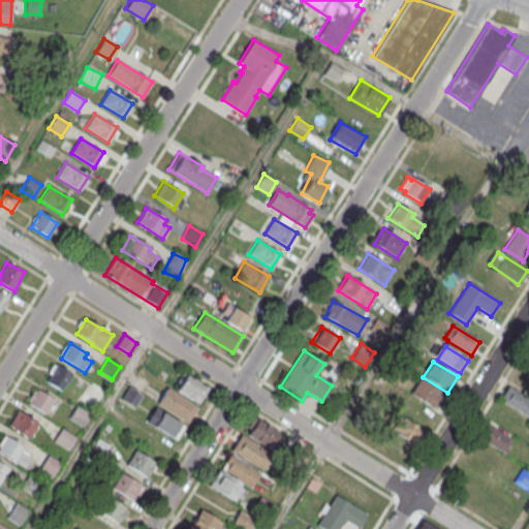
[(57,365),(72,375),(62,392),(47,382),(57,365)]
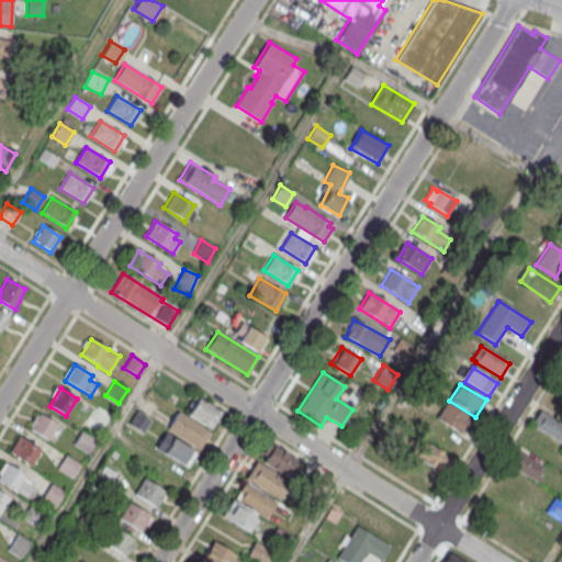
[(473,419),(447,403),(436,419),(462,437),(473,419)]
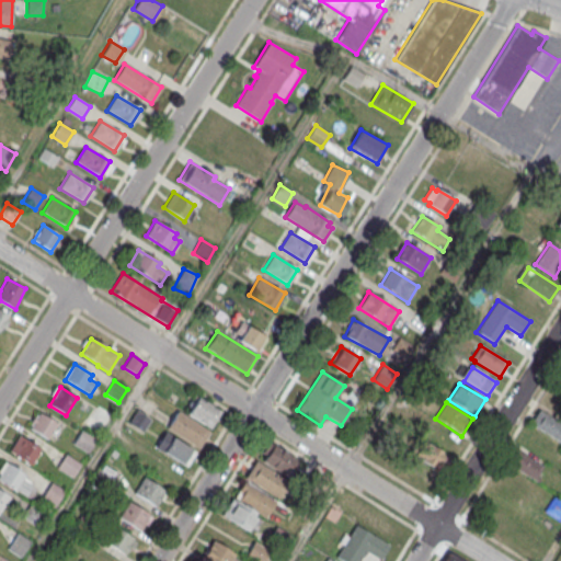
[(112,413),(98,403),(84,422),(99,432),(112,413)]
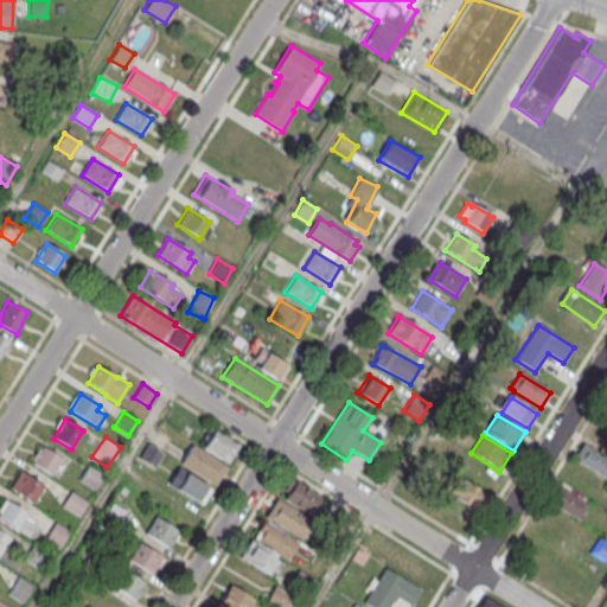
[(139,458),(148,442),(163,452),(153,466),(139,458)]
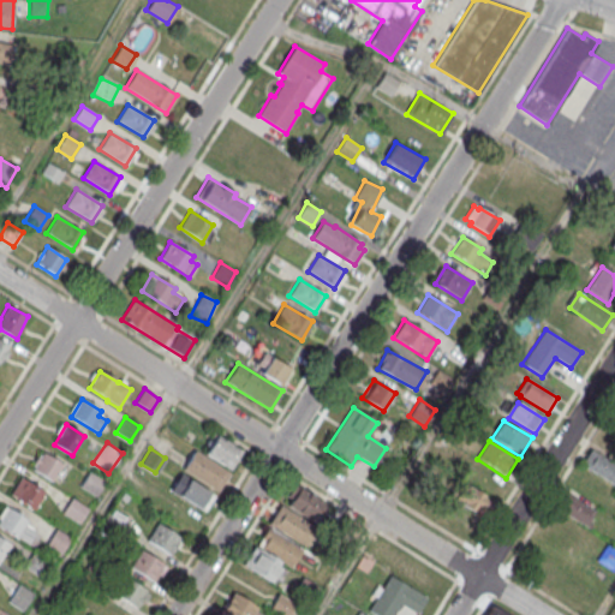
[(590,448),(614,463),(614,485),(580,465),(590,448)]
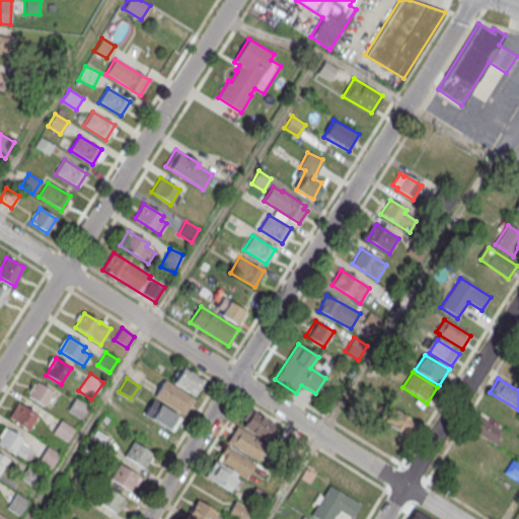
[(194,398),(164,380),(154,396),(183,416),(194,398)]
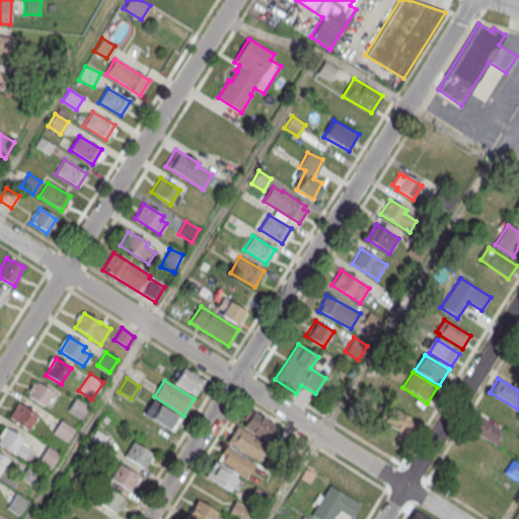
[(36,382),(53,392),(44,408),(27,397),(36,382)]
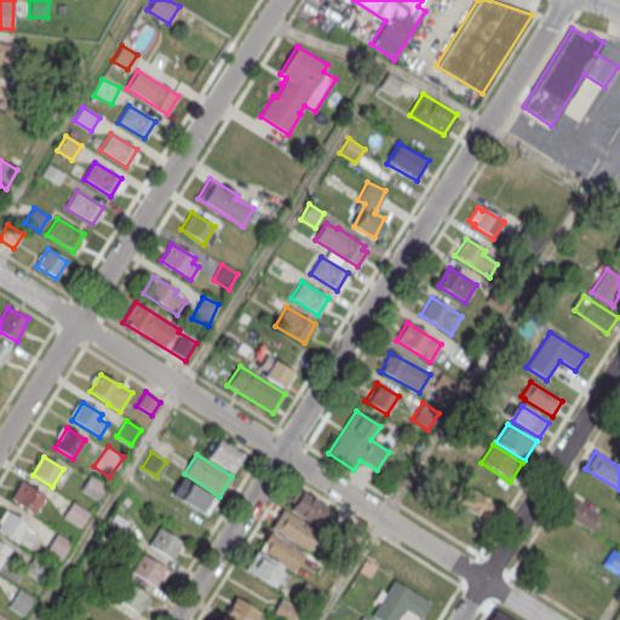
[(498,500),(509,484),(487,471),(477,487),(498,500)]
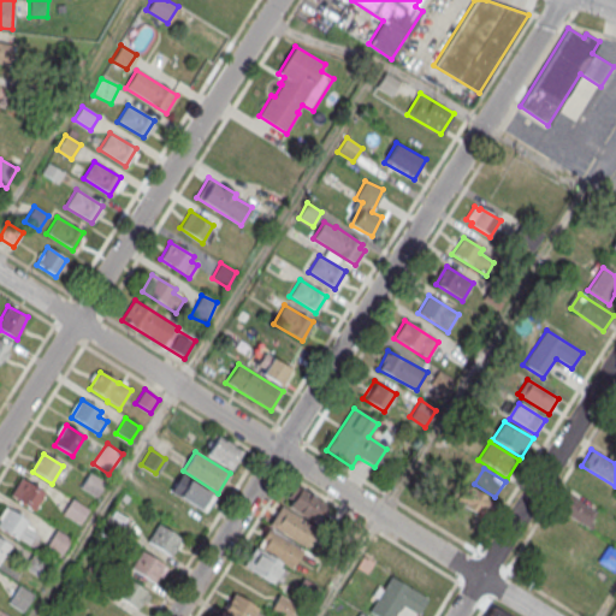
[(96,498),(105,484),(89,473),(80,487),(96,498)]
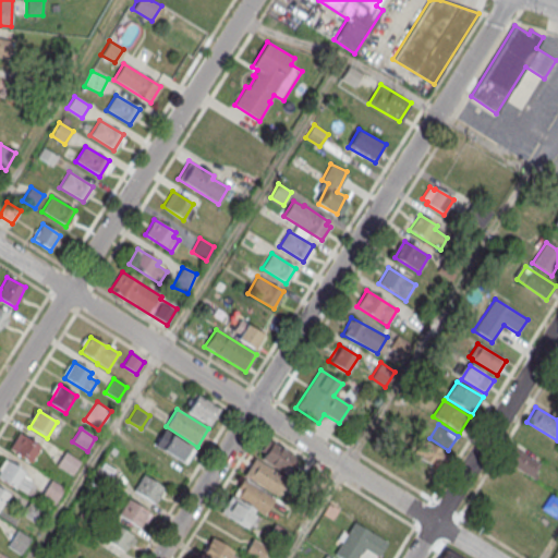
[(153,445),(185,464),(195,448),(162,428),(153,445)]
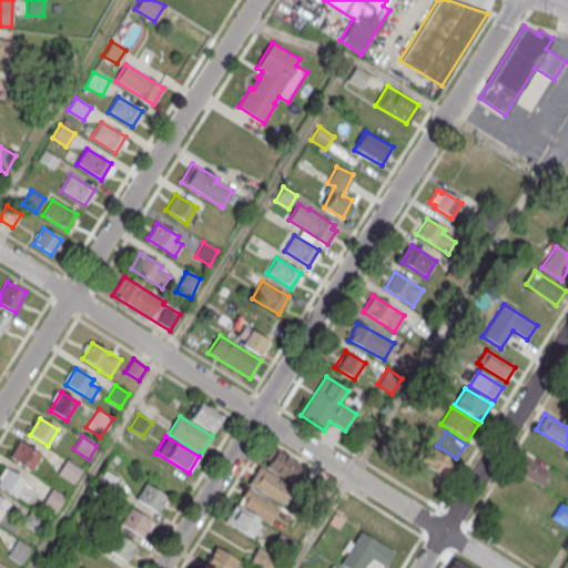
[(19,442),(41,455),(31,472),(9,458),(19,442)]
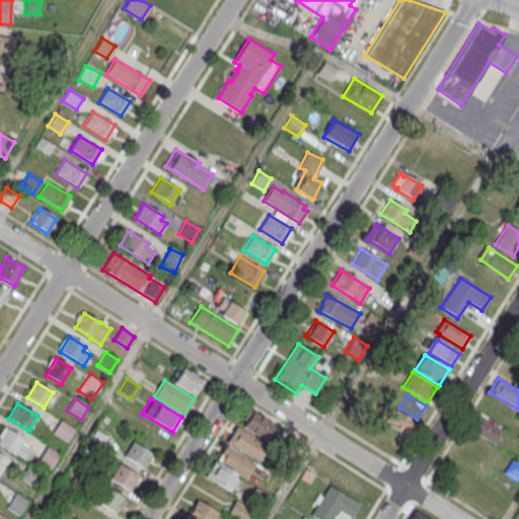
[(275,422),(246,408),(238,424),(266,439),(275,422)]
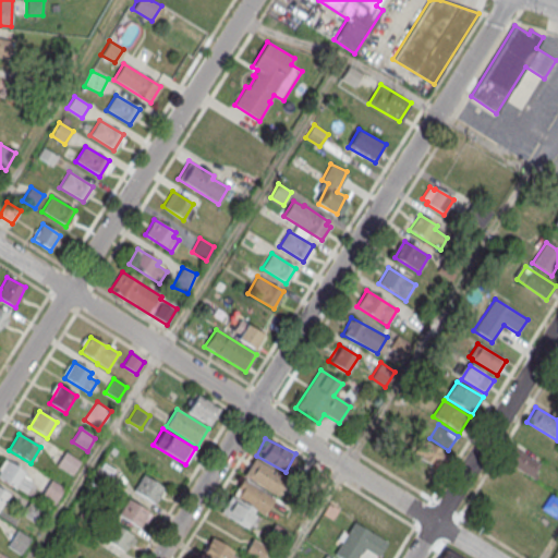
[(413,452),(440,471),(450,456),(423,438),(413,452)]
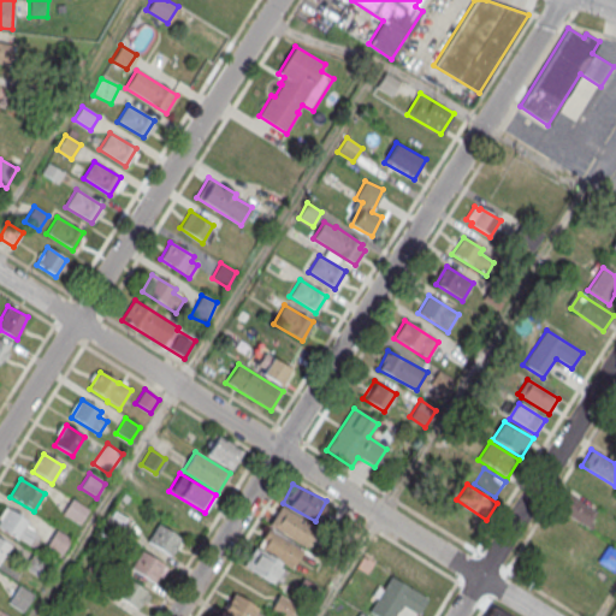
[(586,526),(594,509),(572,498),(563,514),(586,526)]
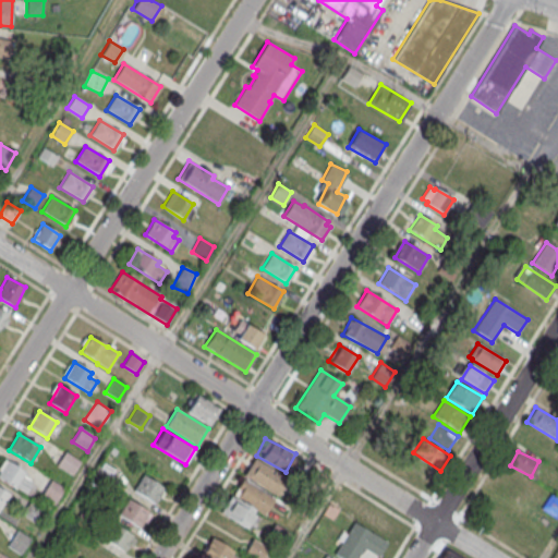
[(72,475),(81,462),(65,452),(57,465),(72,475)]
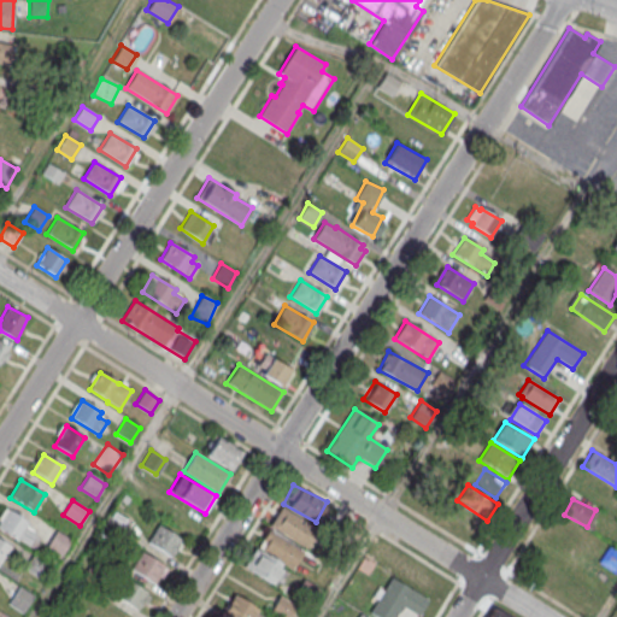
[(270,522),(301,547),(316,530),(283,505),(270,522)]
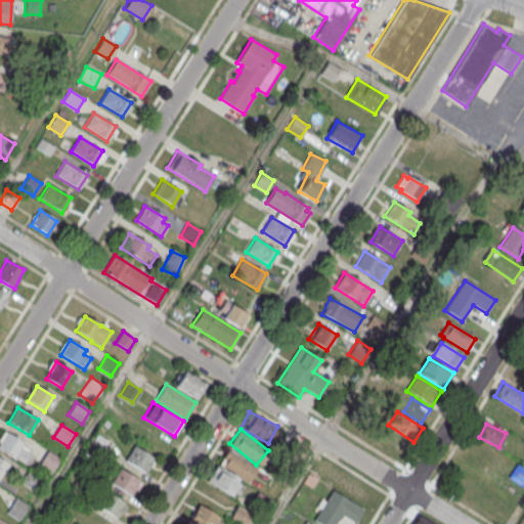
[(0,443),(6,433),(24,443),(13,460),(0,450),(0,443)]
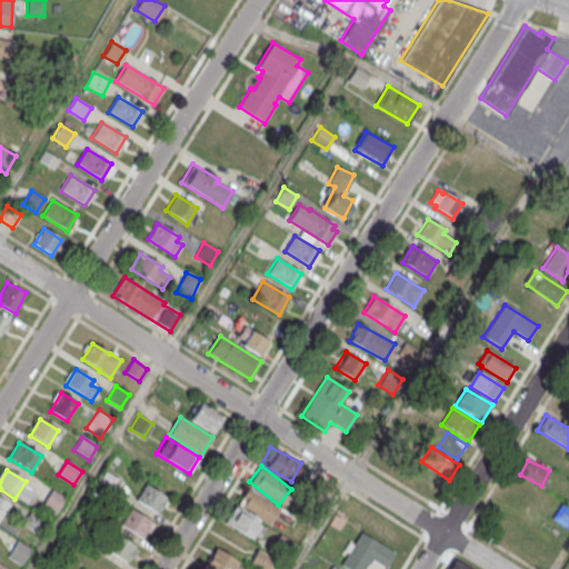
[(146,485),(167,498),(158,515),(136,500),(146,485)]
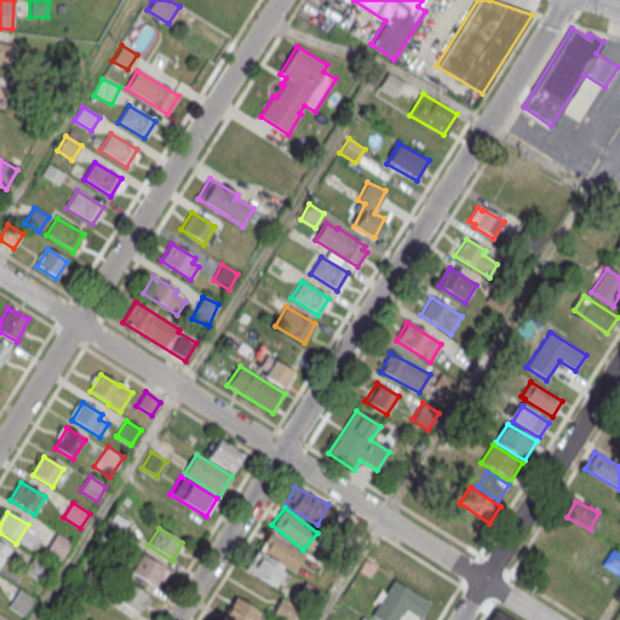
[(46,547),(56,533),(70,541),(61,557),(46,547)]
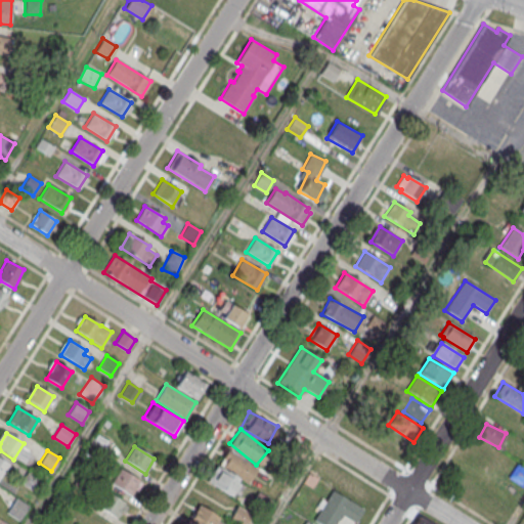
[(0,459),(9,465),(0,478),(0,459)]
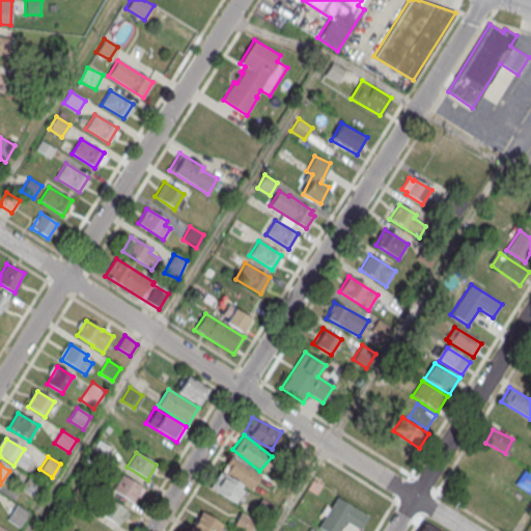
[(530,488),(530,474),(524,470),(514,482),(529,492),(530,488)]
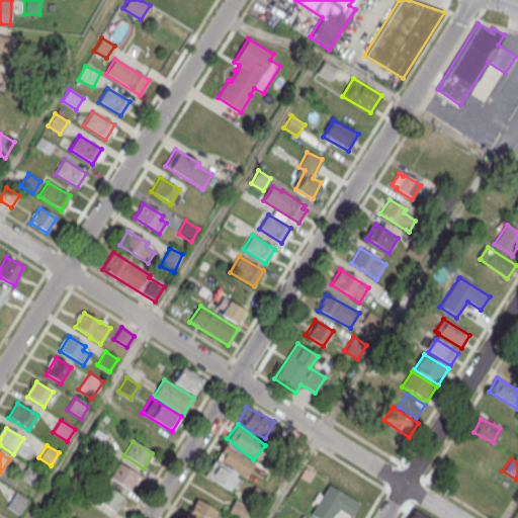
[(214,460),(236,473),(234,478),(236,480),(229,492),(204,477),(214,460)]
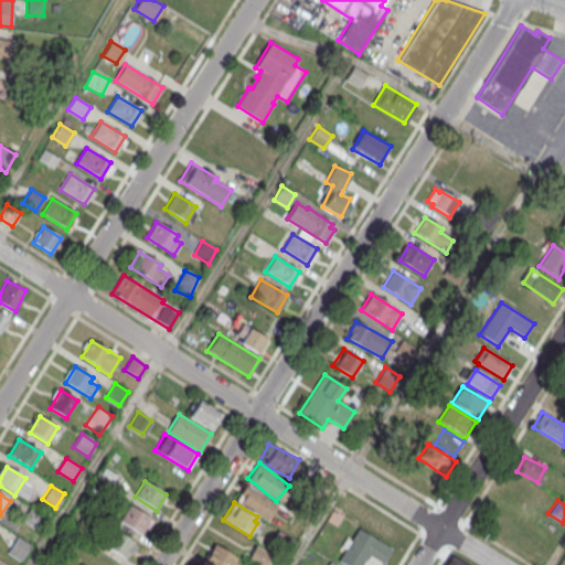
[(129,507),(150,520),(141,535),(119,522),(129,507)]
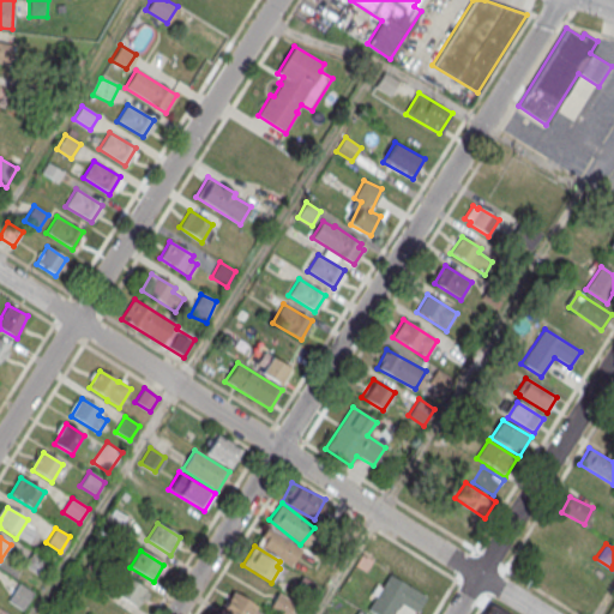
[(25,565),(38,575),(47,561),(32,553),(25,565)]
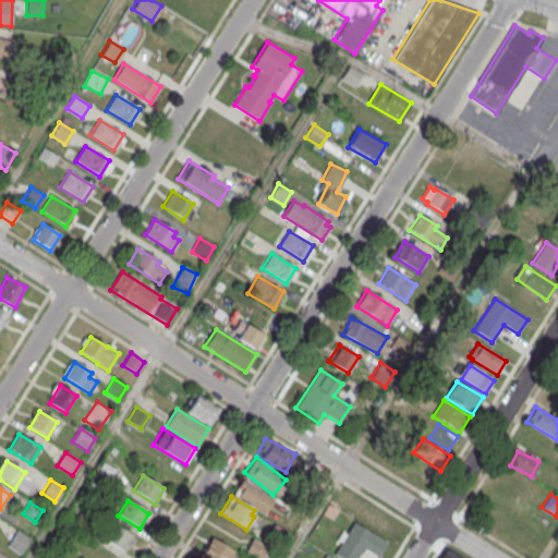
[(353,521),(386,542),(377,555),(363,546),(355,557),(340,557),(334,554),(353,521)]
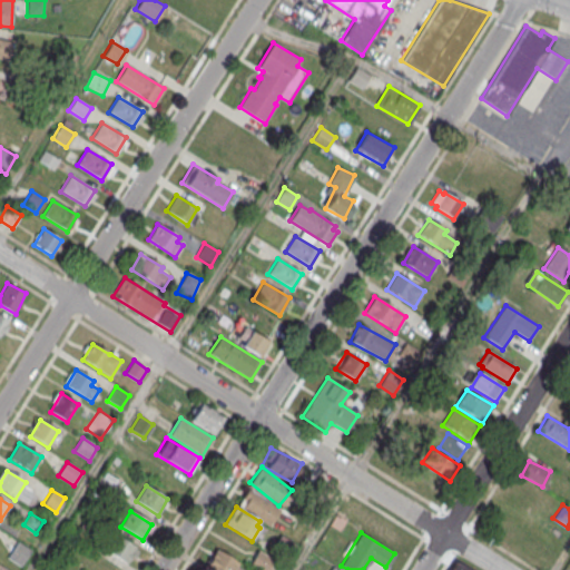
[(7,558),(16,543),(29,551),(20,566),(7,558)]
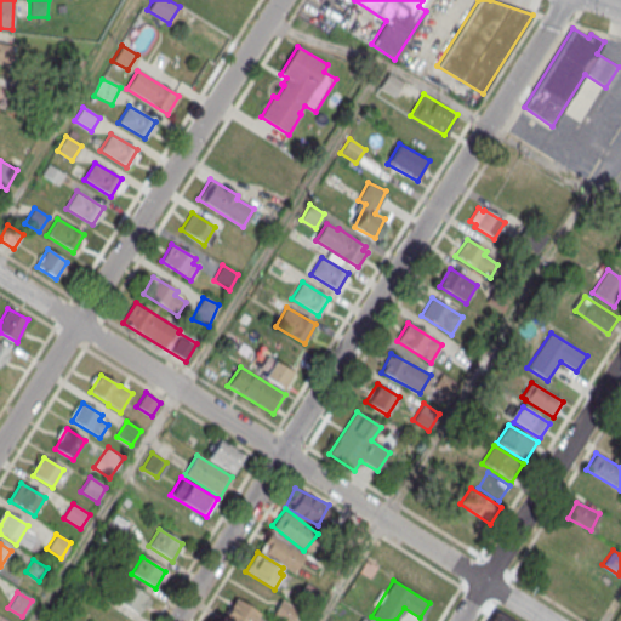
[(235,599),(258,614),(254,620),(232,620),(224,616),(235,599)]
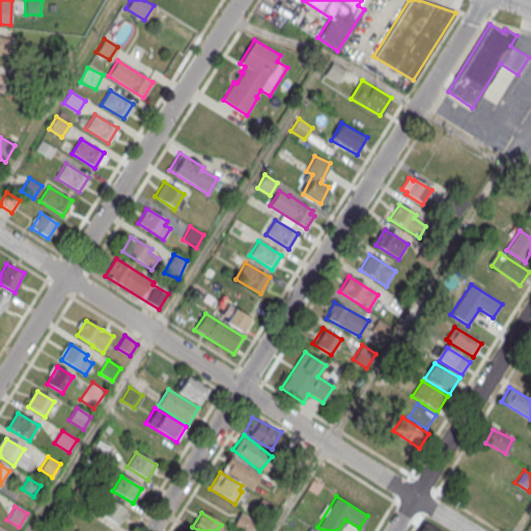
[(241,530),(248,530),(254,521),(241,512),(232,526),(241,530)]
